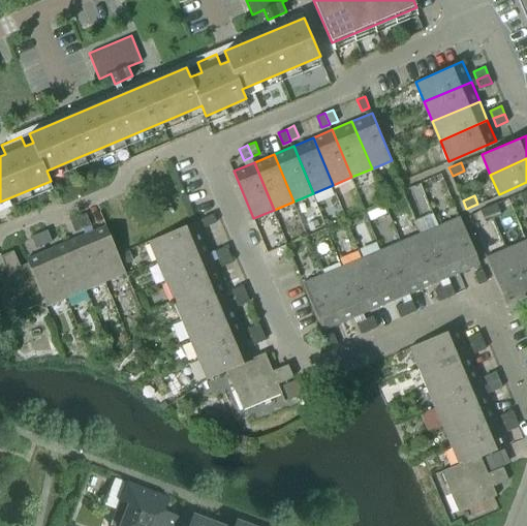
[(501,214),(497,203),(489,206),(494,217),(501,214)]
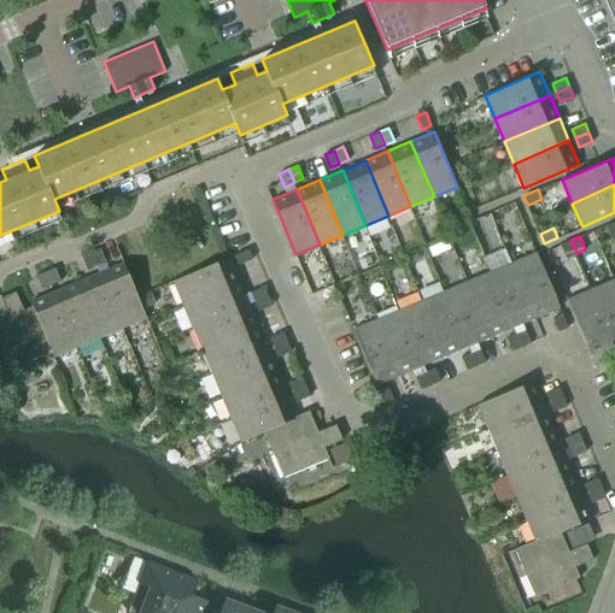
[(577,253),(570,240),(562,243),(567,257),(577,253)]
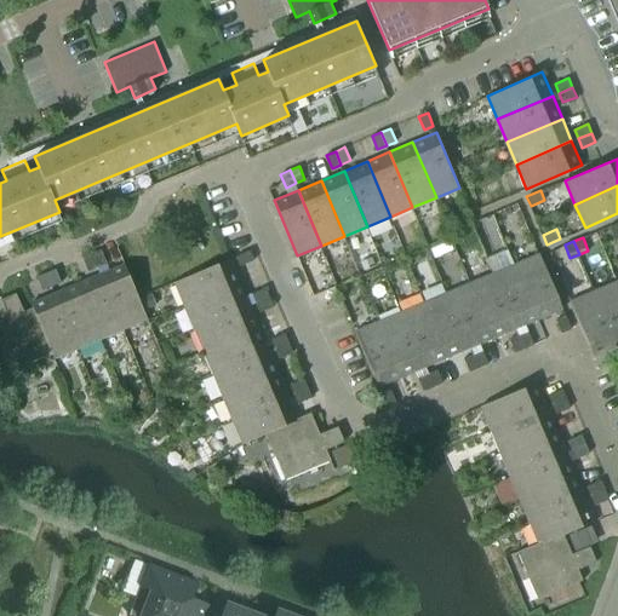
[(108,263),(102,248),(92,253),(98,266),(108,263)]
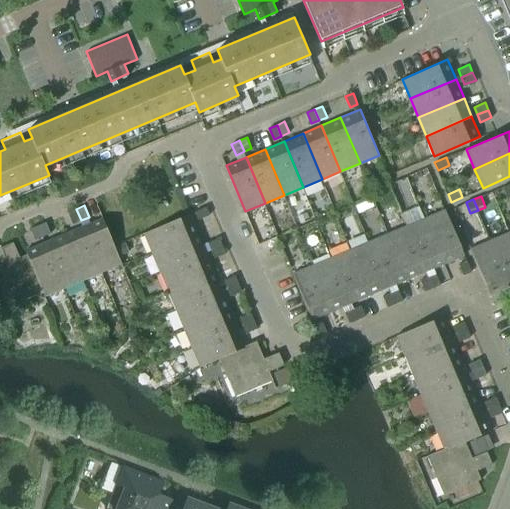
[(210,214),(206,206),(195,211),(199,219),(210,214)]
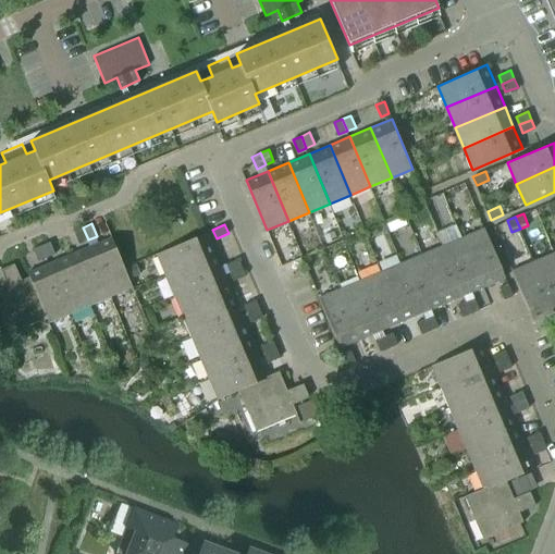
[(505,277),(484,226),(464,236),(484,285),(505,277)]
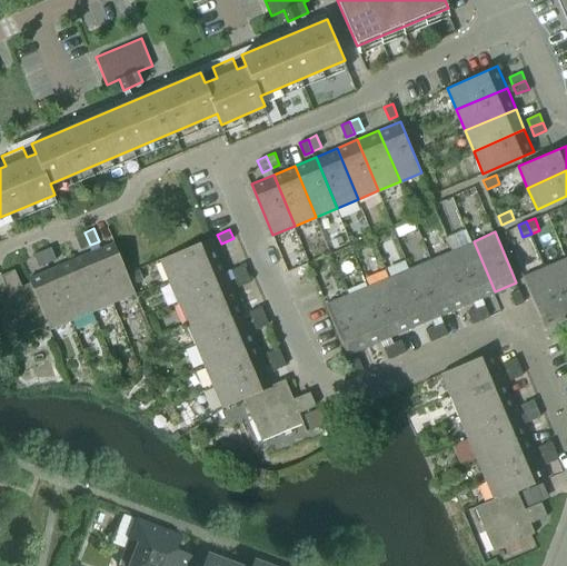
[(90,245),(85,232),(77,236),(81,248),(90,245)]
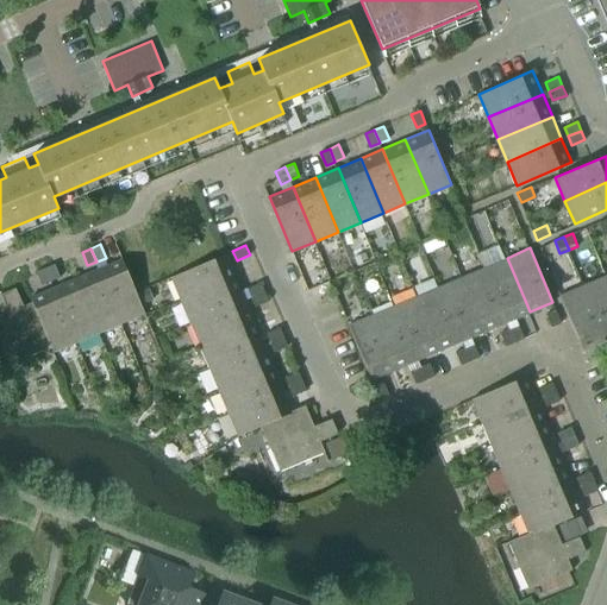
[(236,276),(226,253),(171,276),(181,300),(236,276)]
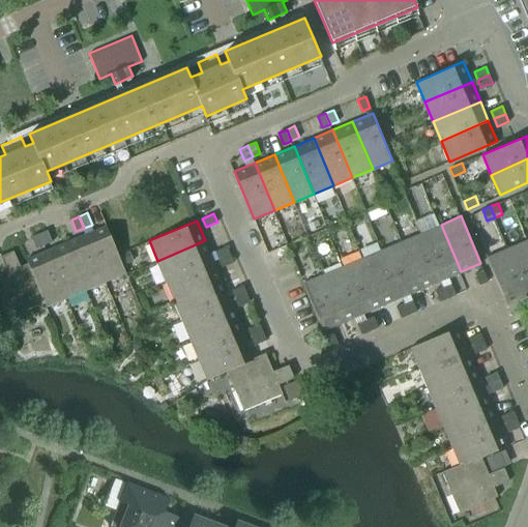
[(126,272),(118,253),(107,225),(86,233),(106,281),(126,272)]
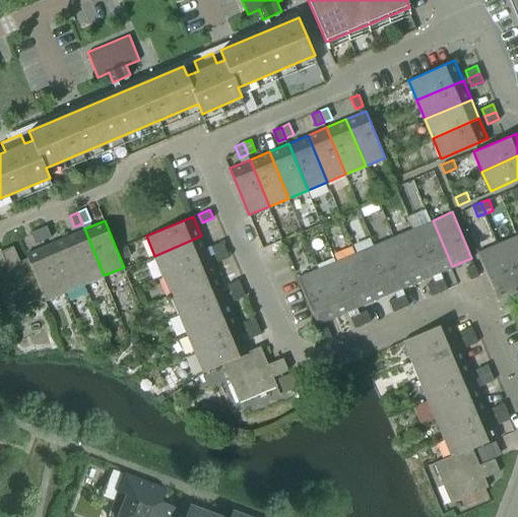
[(452,266),(433,220),(413,229),(433,274),(452,266)]
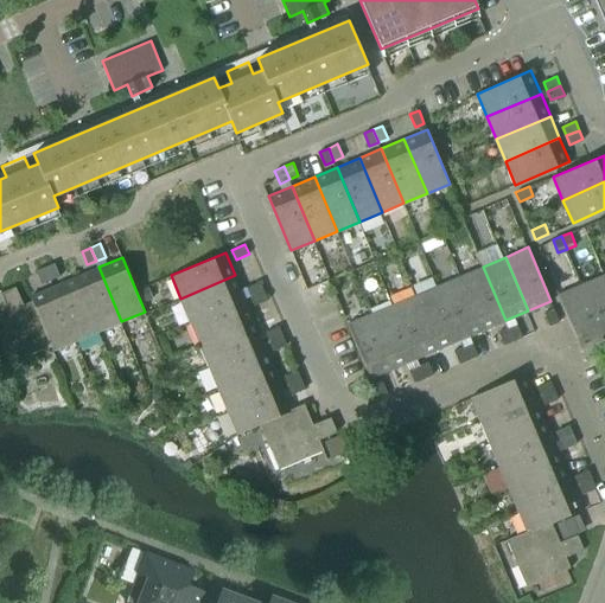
[(61,275),(55,262),(46,265),(51,278),(61,275)]
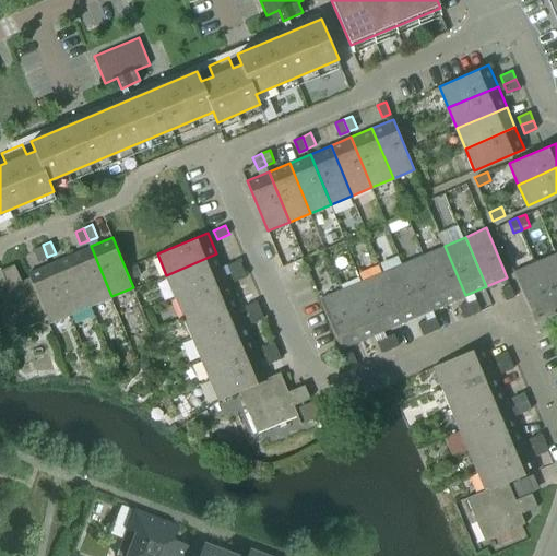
[(47,257),(43,245),(34,249),(39,261),(47,257)]
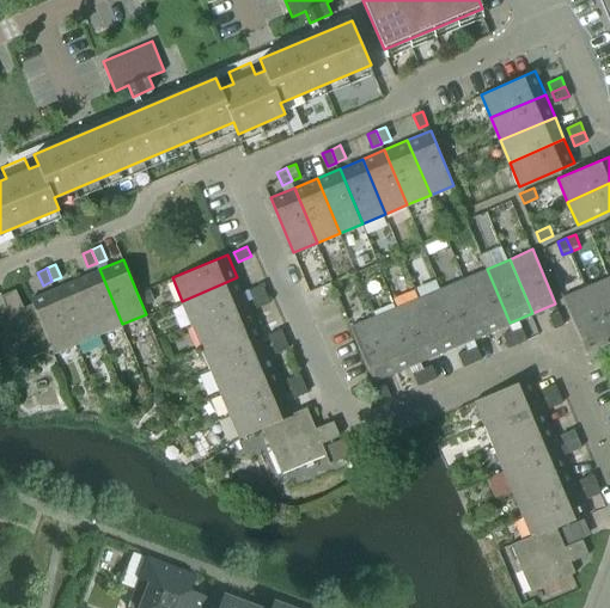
[(122,324),(99,269),(77,278),(101,333),(122,324)]
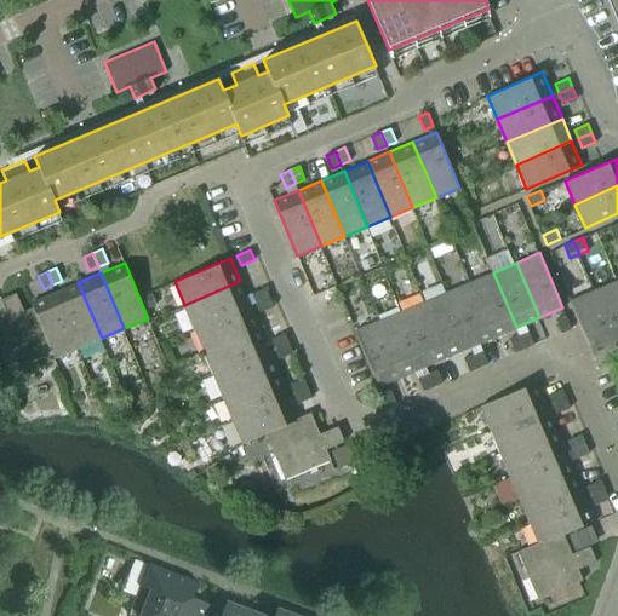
[(516,327),(493,272),(469,282),(493,338),(516,327)]
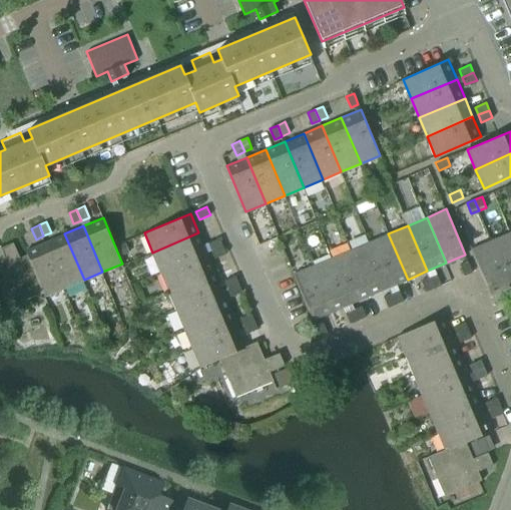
[(510,231),(491,239),(510,286),(510,231)]
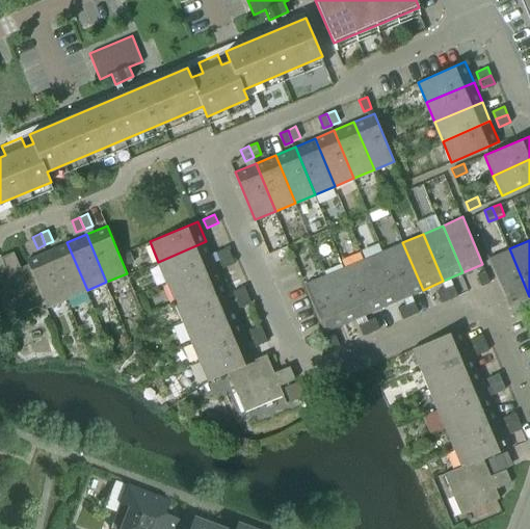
[(214,262),(206,241),(158,262),(166,282),(214,262)]
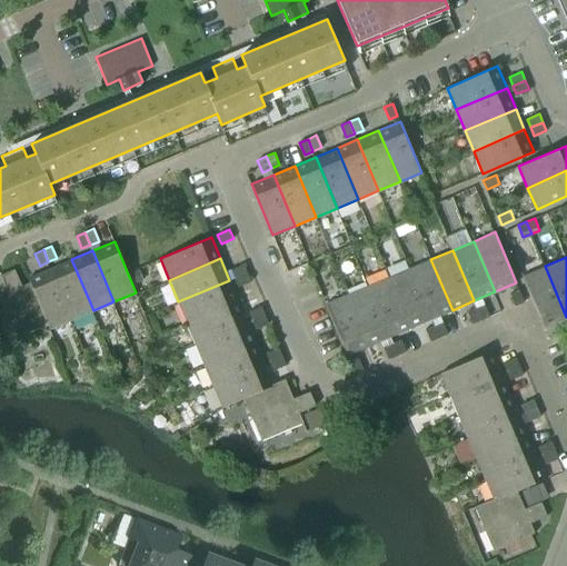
[(93,310),(71,259),(51,268),(72,319),(93,310)]
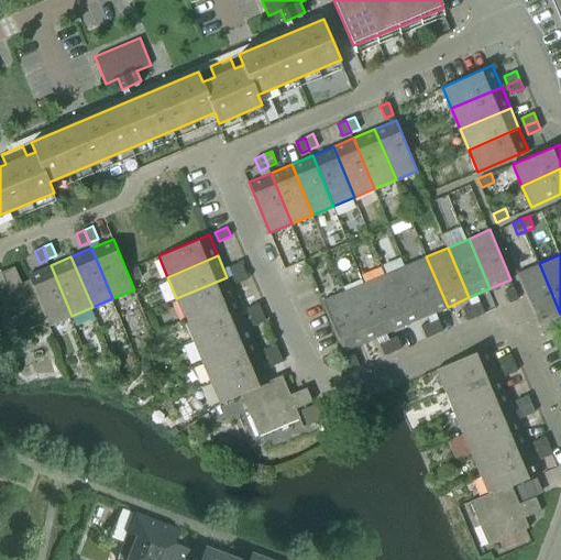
[(448,307),(426,256),(406,265),(427,315),(448,307)]
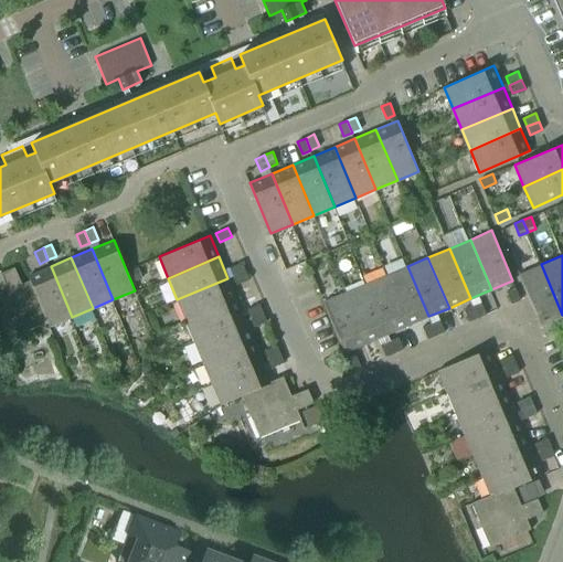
[(246,271),(243,262),(230,267),(234,275),(246,271)]
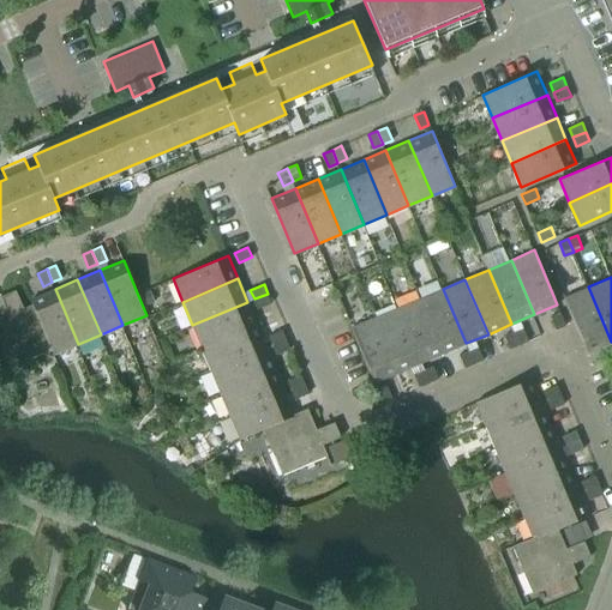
[(611,342),(588,287),(564,297),(588,351),(611,342)]
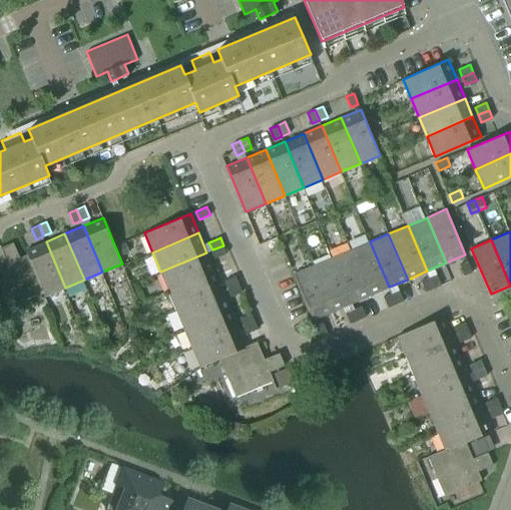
[(43,291),(27,253),(20,257),(14,241),(1,246),(7,262),(0,265),(0,294),(5,307),(43,291)]
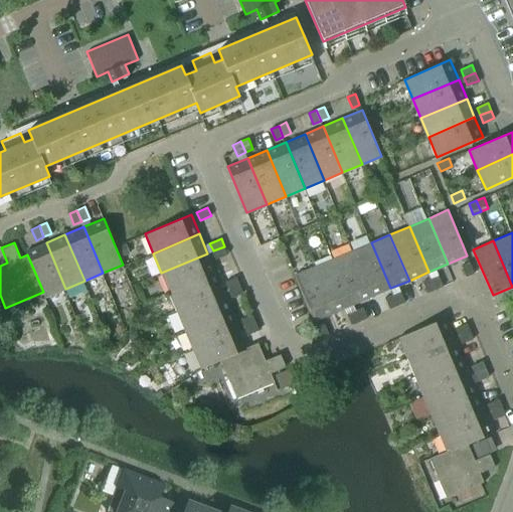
[(65,289),(46,242),(26,250),(27,254),(43,292),(45,297),(65,289)]
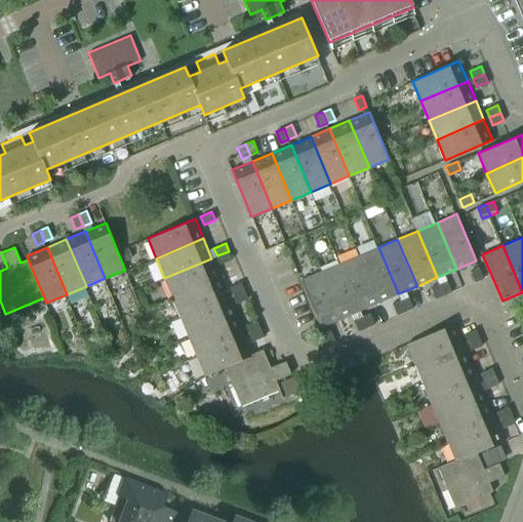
[(398,293),(378,247),(359,254),(379,302),(398,293)]
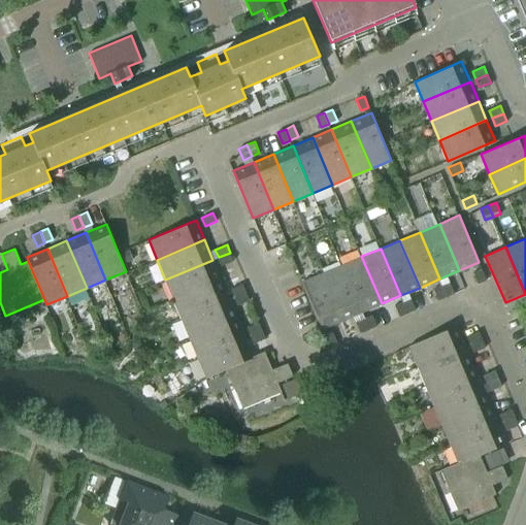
[(233,260),(230,253),(219,257),(222,265),(233,260)]
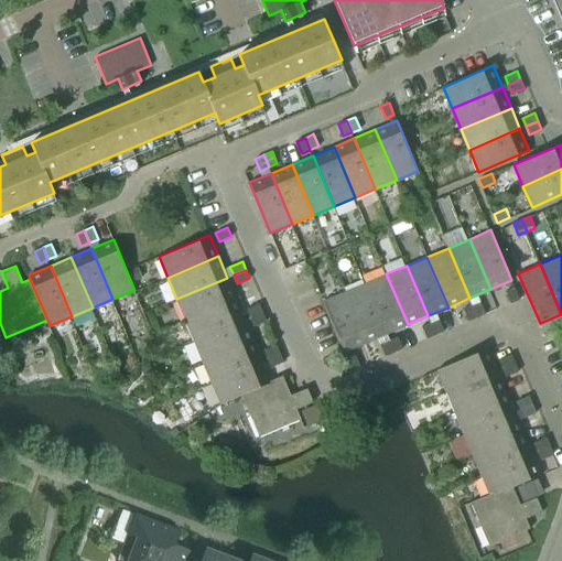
[(408,324),(386,273),(365,282),(386,333),(408,324)]
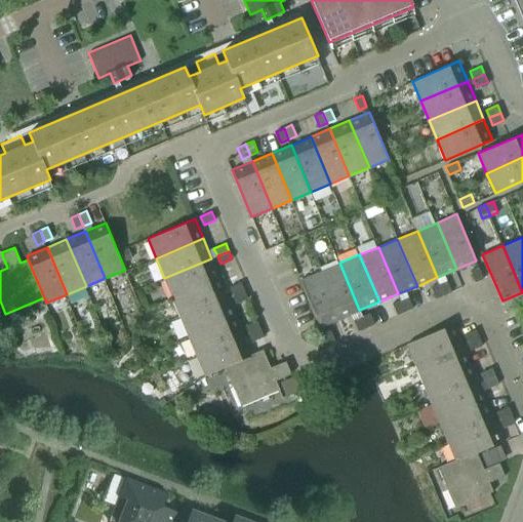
[(172,297),(219,278),(211,258),(164,278),(172,297)]
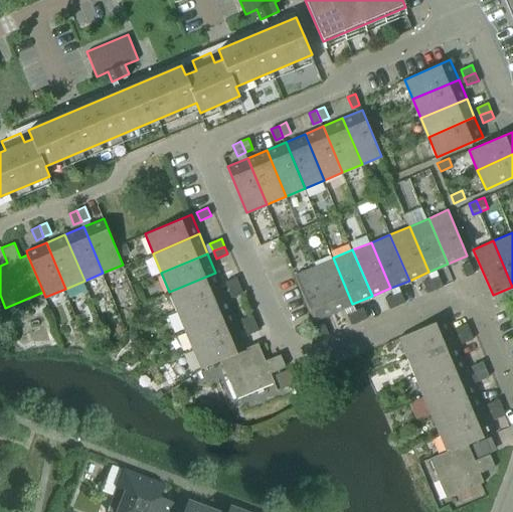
[(352,304),(333,258),(315,266),(334,312),(352,304)]
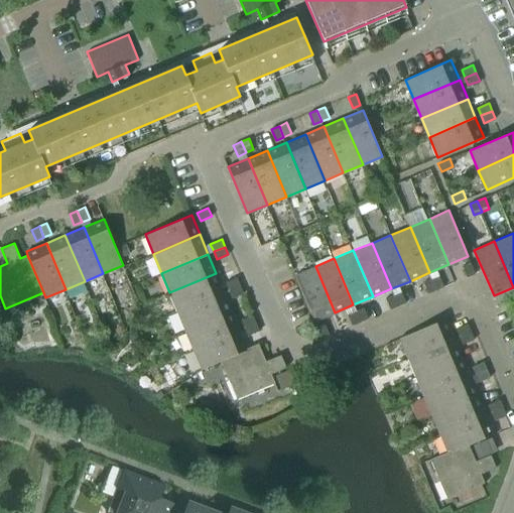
[(475,273),(471,262),(463,265),(468,276),(475,273)]
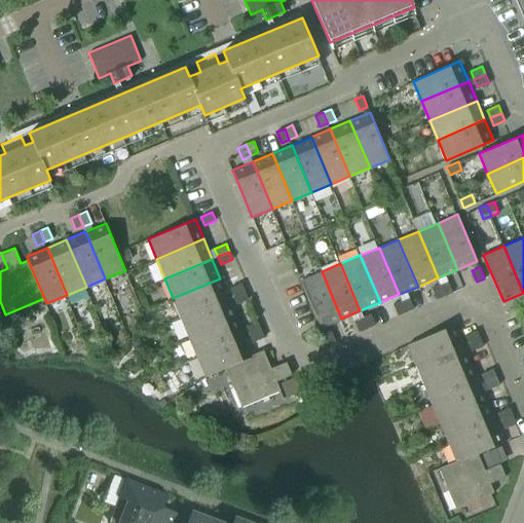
[(341,319),(322,271),(301,279),(321,327),(341,319)]
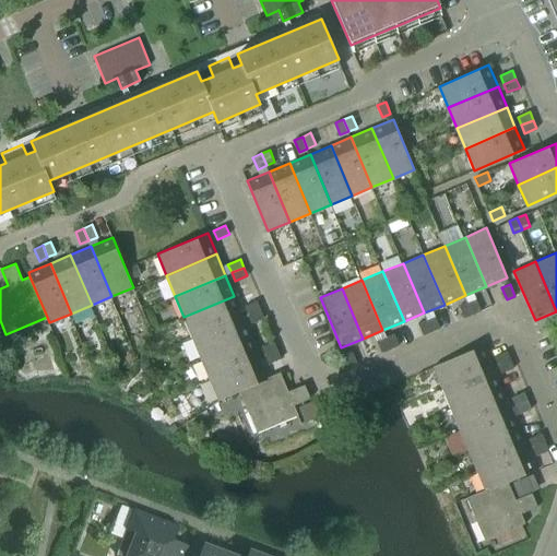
[(192,336),(243,316),(234,296),(184,317),(192,336)]
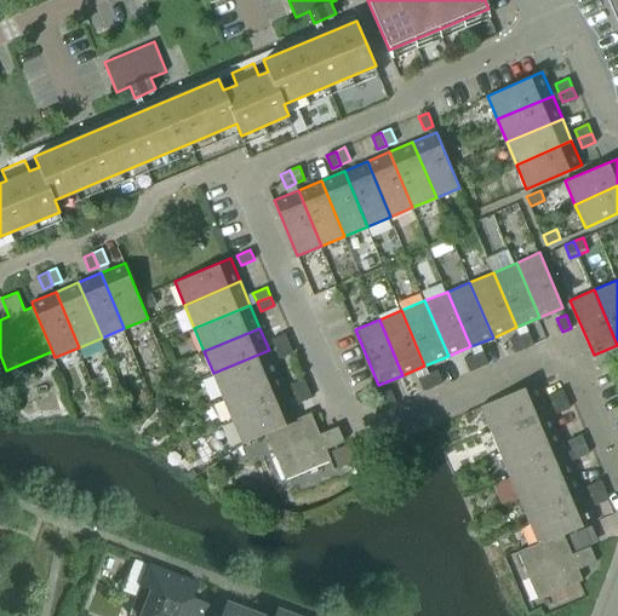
[(534,344),(528,330),(519,334),(525,347),(534,344)]
